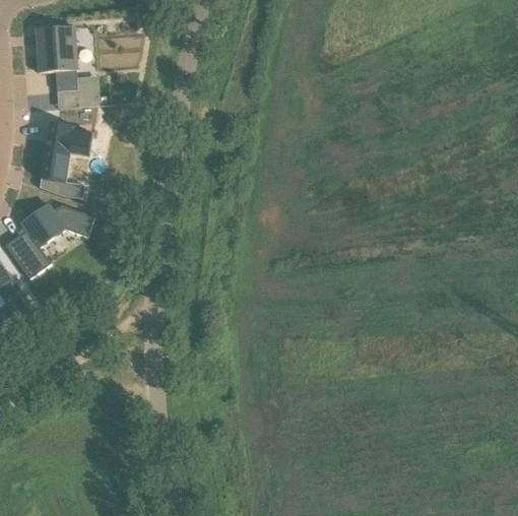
[(33,27),(37,72),(53,70),(55,90),(75,88),(73,68),(74,68),(70,23),(33,27)]
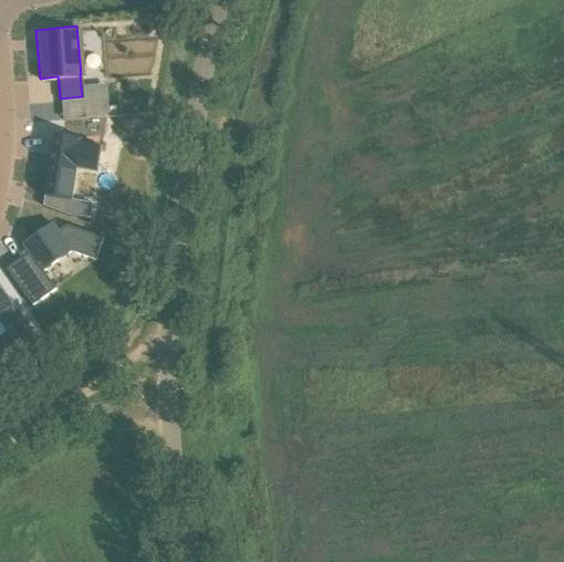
[(106,102),(84,103),(85,115),(107,113),(106,102)]
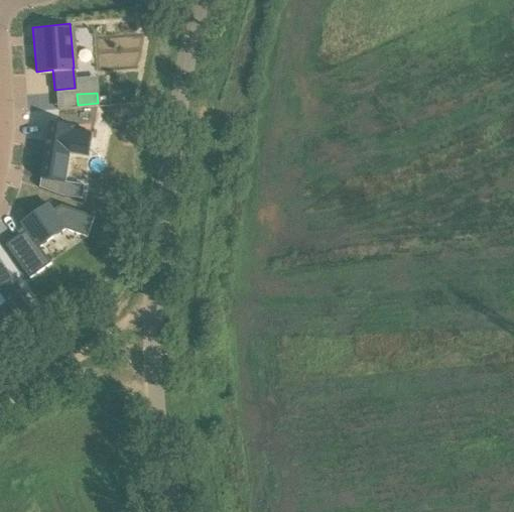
[(74,123),(48,119),(38,184),(63,194),(67,176),(66,175),(70,149),(89,152),(93,130),(73,127),(74,123)]
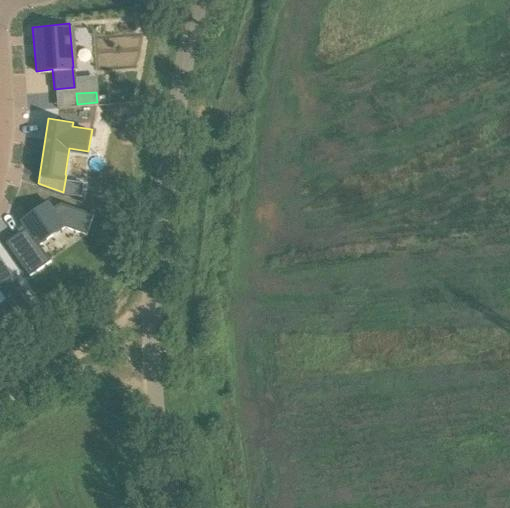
[(95,132),(88,173),(100,175),(99,182),(124,187),(132,139),(95,132)]
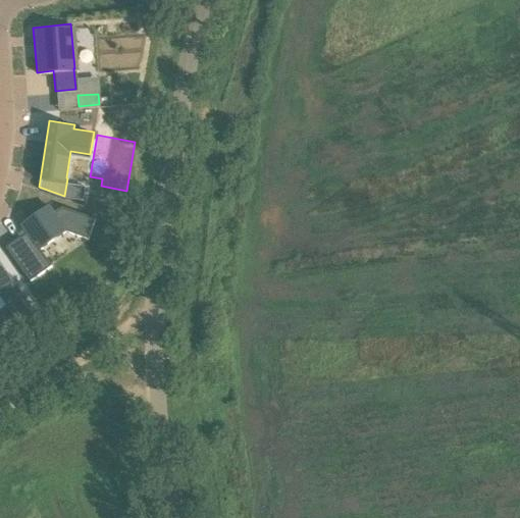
[(5,245),(29,279),(51,264),(39,247),(64,229),(87,238),(94,216),(61,205),(53,211),(48,204),(20,223),(26,230),(5,245)]
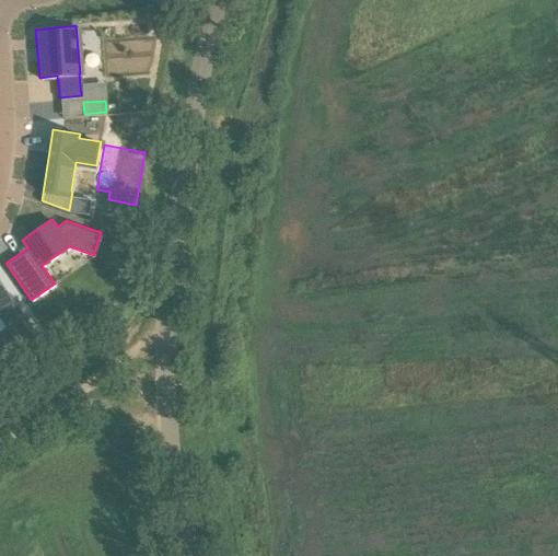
[(0,328),(18,352),(35,340),(0,291),(0,328)]
